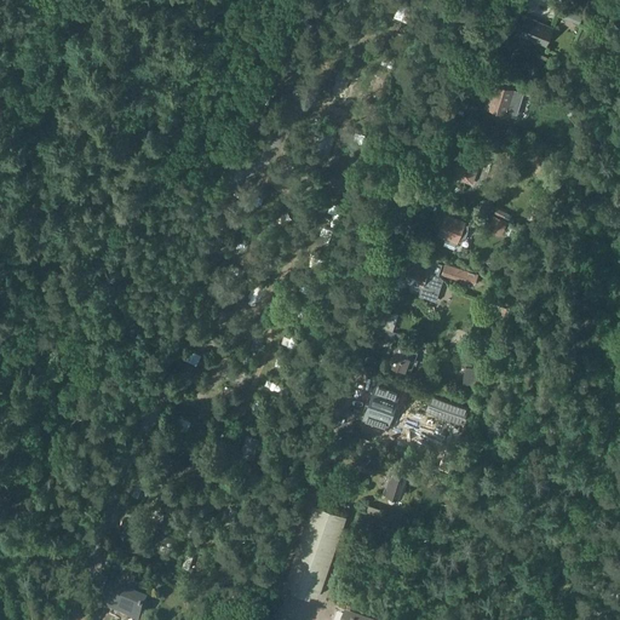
[(584,12),(564,4),(560,15),(579,23),(584,12)]
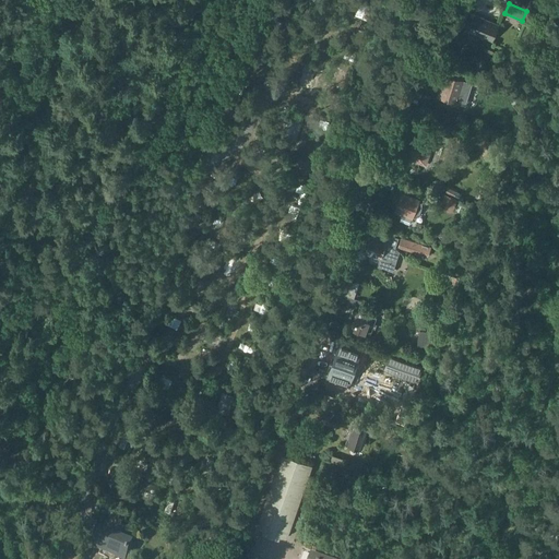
[(475,14),(468,31),(494,40),(500,24),(475,14)]
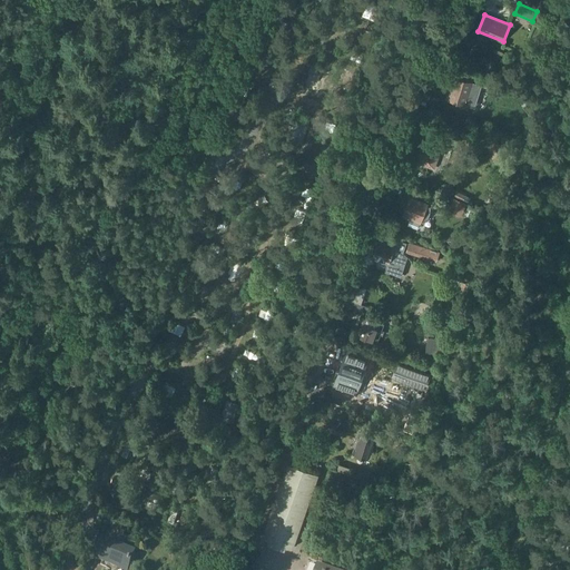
[(479,84),(455,77),(449,99),(468,105),(470,97),(473,98),(475,91),(477,91),(479,84)]
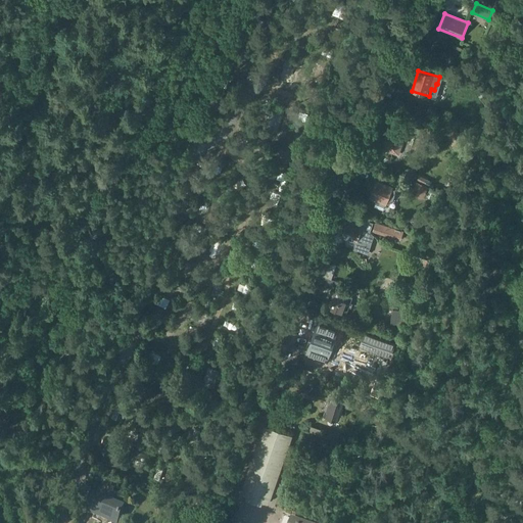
[(463,76),(448,70),(445,80),(460,85),(463,76)]
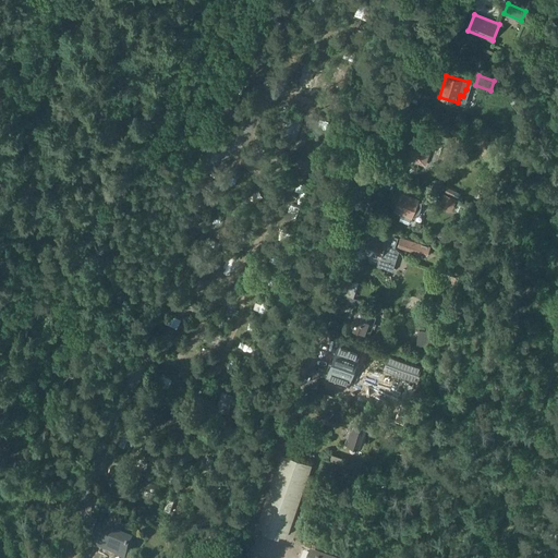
[(488,134),(475,140),(482,156),(495,152),(488,134)]
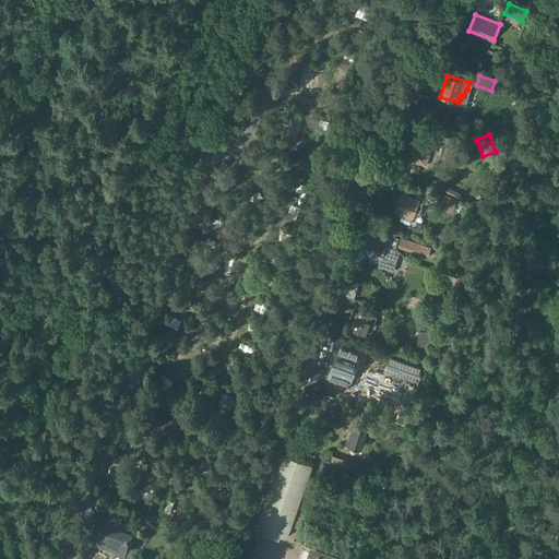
[(411,157),(412,157),(411,159),(421,164),(423,162),(429,144),(428,143),(429,142),(418,138),(418,140),(417,140),(411,157)]
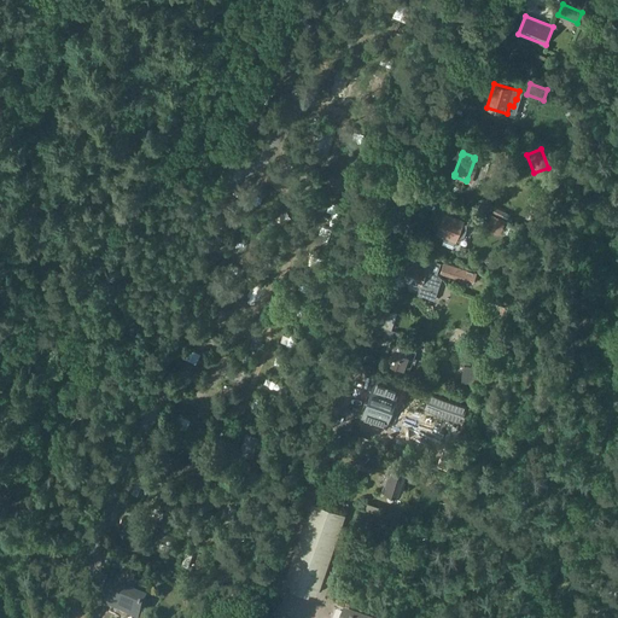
[(506,221),(490,214),(485,227),(501,234),(506,221)]
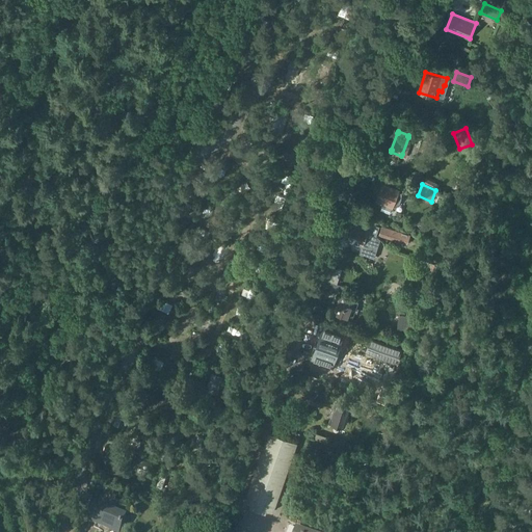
[(377,202),(394,208),(400,191),(383,185),(377,202)]
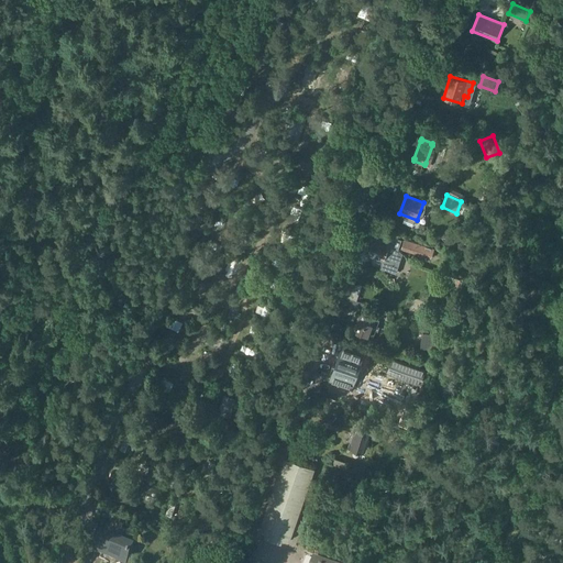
[(381,267),(392,271),(392,272),(397,273),(403,256),(397,254),(403,239),(389,235),(388,241),(375,236),(368,256),(383,261),(381,267)]
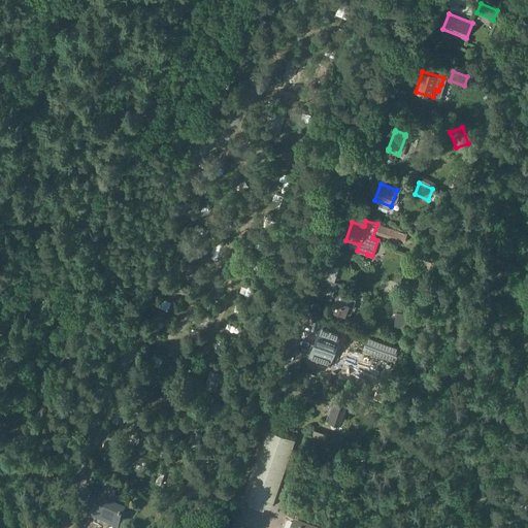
[(380,225),(376,233),(405,241),(407,233),(380,225)]
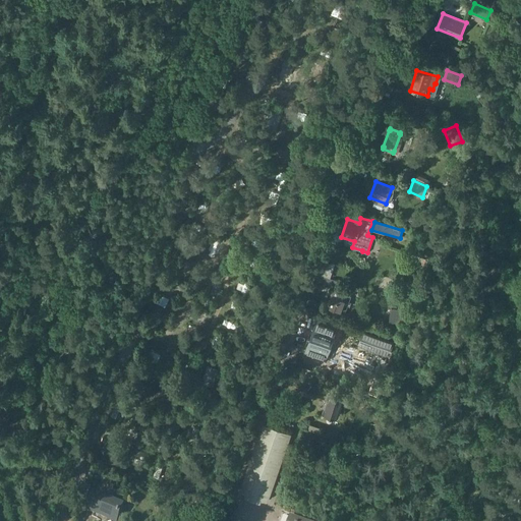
[(348,294),(335,289),(328,306),(342,311),(348,294)]
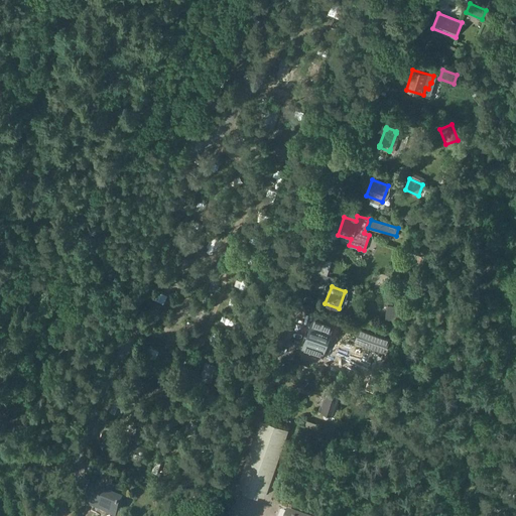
[(314,314),(304,347),(324,354),(335,321),(314,314)]
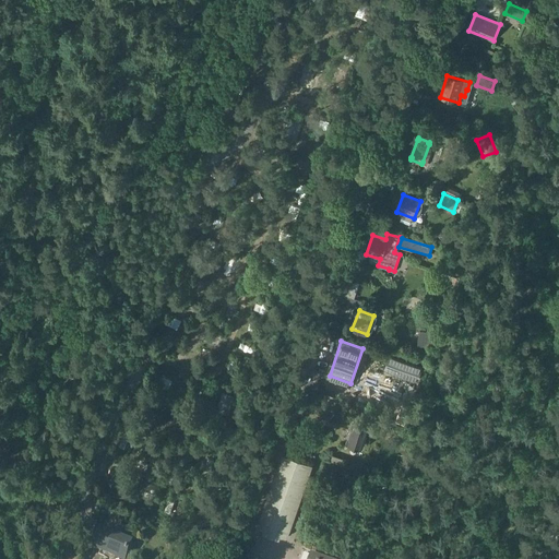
[(333,415),(336,407),(316,402),(313,409),(333,415)]
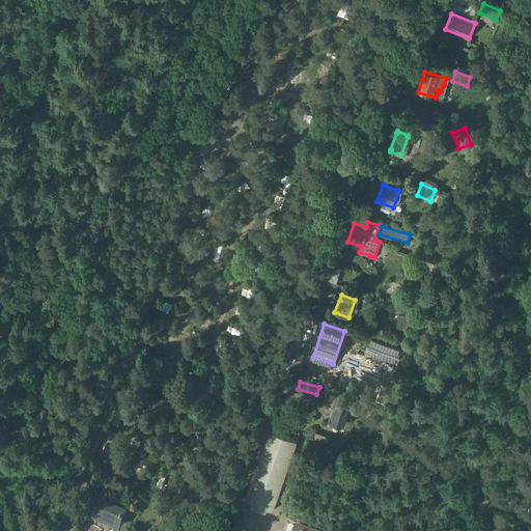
[(333,416),(335,417),(333,421),(345,425),(352,407),(339,402),(338,408),(336,407),(333,416)]
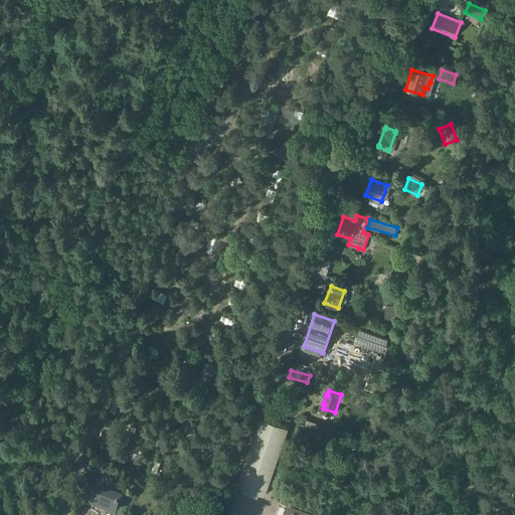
[(263,421),(240,489),(269,498),(290,430),(263,421)]
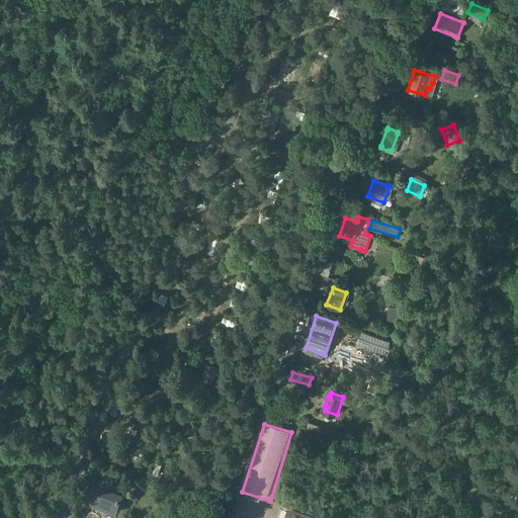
[(94,490),(86,508),(109,517),(114,517),(122,502),(94,490)]
